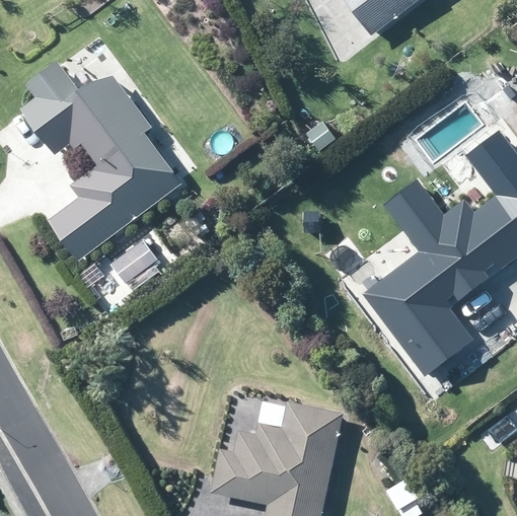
[(340,0),(368,38),(418,0),(340,0)]
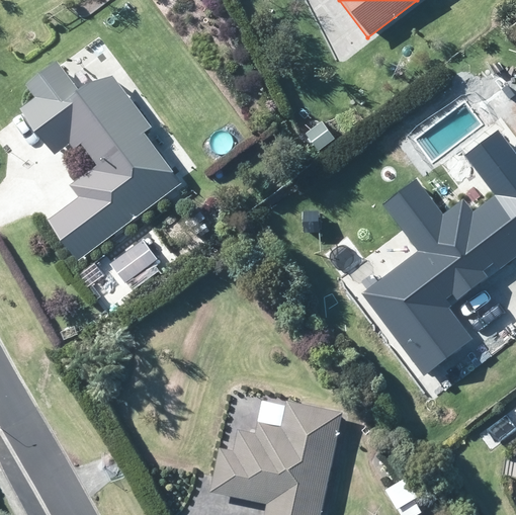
[(47,220),(74,260),(184,186),(149,135),(156,130),(109,63),(72,88),(53,59),(22,78),(35,97),(22,105),(52,148),(67,138),(72,144),(78,140),(96,165),(71,182),(81,196),(47,220)]
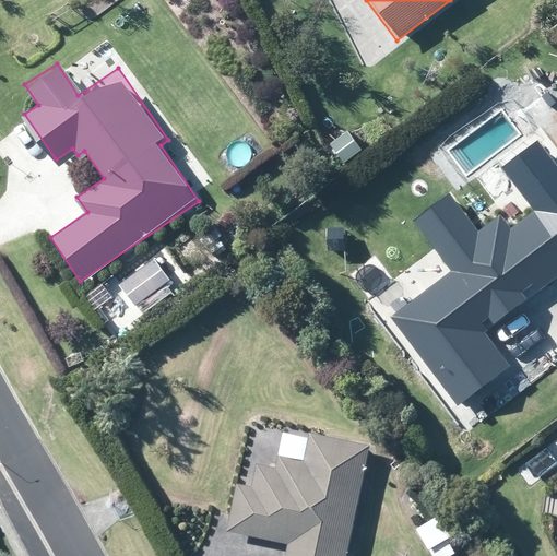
[(390,316),(457,405),(509,367),(477,323),(484,319),(489,327),(524,302),(517,292),(530,282),(535,288),(556,272),(556,165),(537,139),(502,165),(534,209),(509,228),(499,215),(475,232),(448,196),(417,217),(454,268),(390,316)]
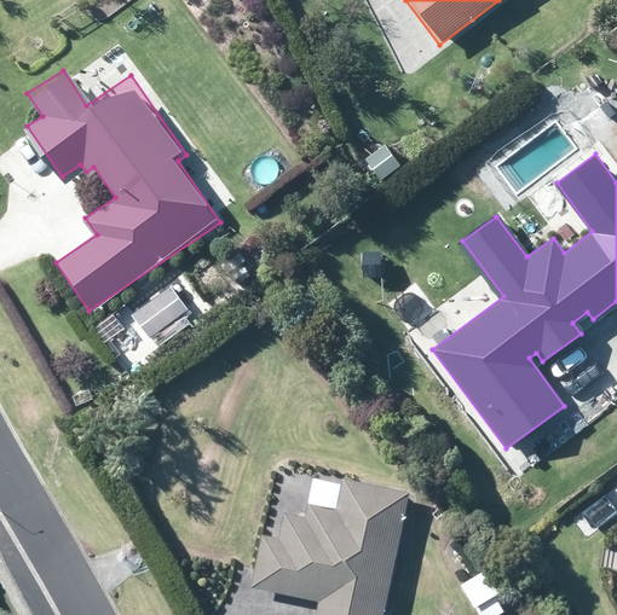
[(384,614),(409,492),(345,480),(275,522),(260,597),(311,607),(309,614),(384,614)]
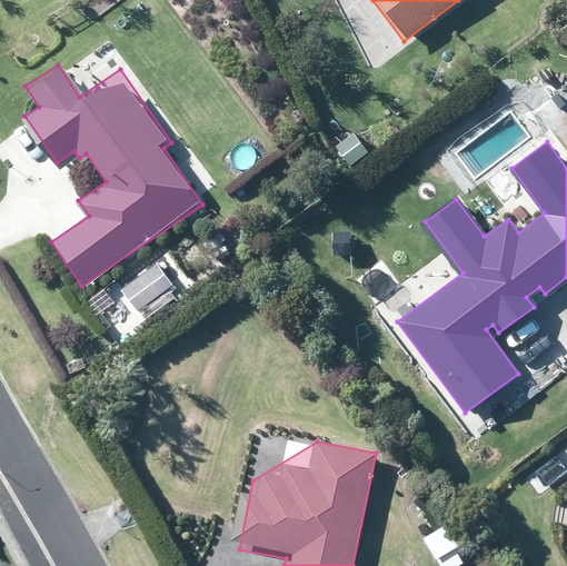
[(566,458),(541,473),(566,518),(566,458)]
